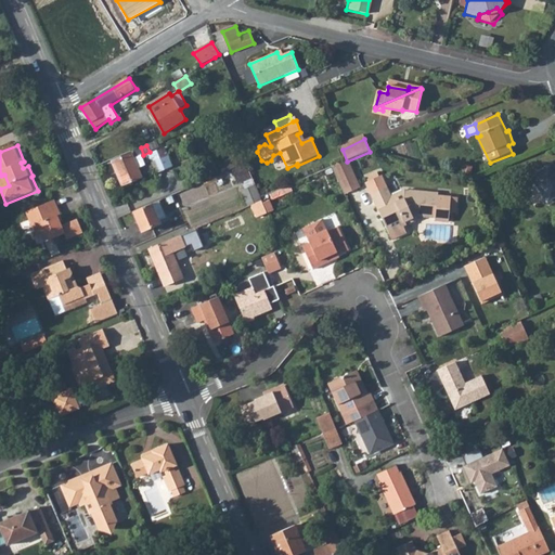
[(172,167),(165,150),(150,157),(157,175),(172,167)]
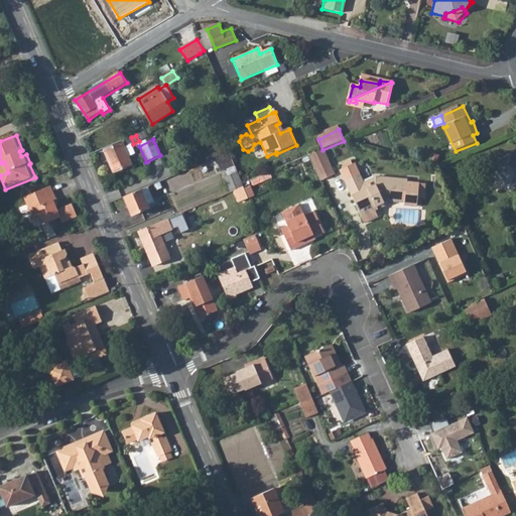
[(133,164),(123,143),(105,151),(115,172),(133,164)]
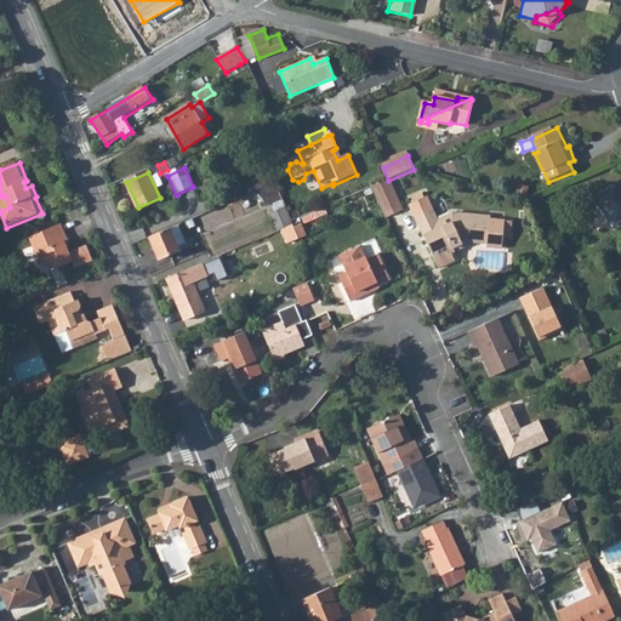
[(591,189),(613,226),(620,221),(620,188),(614,176),(591,189)]
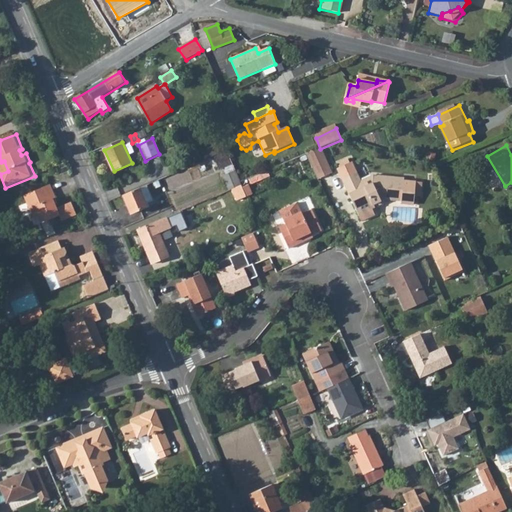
[(333,175),(320,149),(307,155),(319,182),(333,175)]
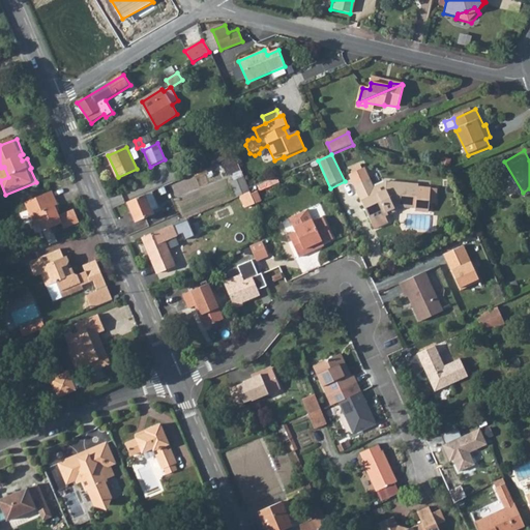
[(417,208),(417,210),(430,211),(432,203),(438,203),(438,189),(419,187),(419,185),(386,182),(375,187),(365,167),(350,174),(377,231),(390,225),(386,216),(389,215),(387,212),(400,207),(417,208)]
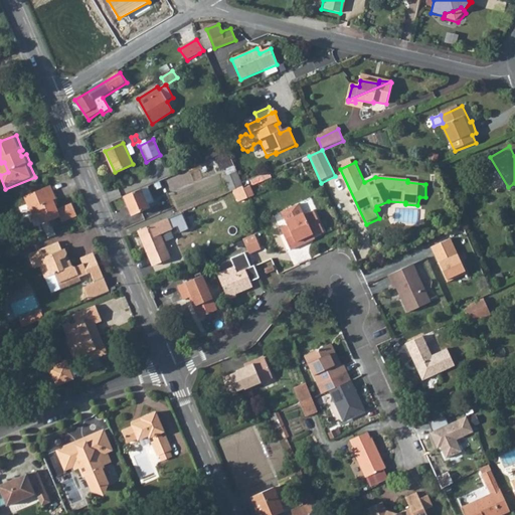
[(242,187),(241,185),(235,173),(223,178),(230,192),(242,187)]
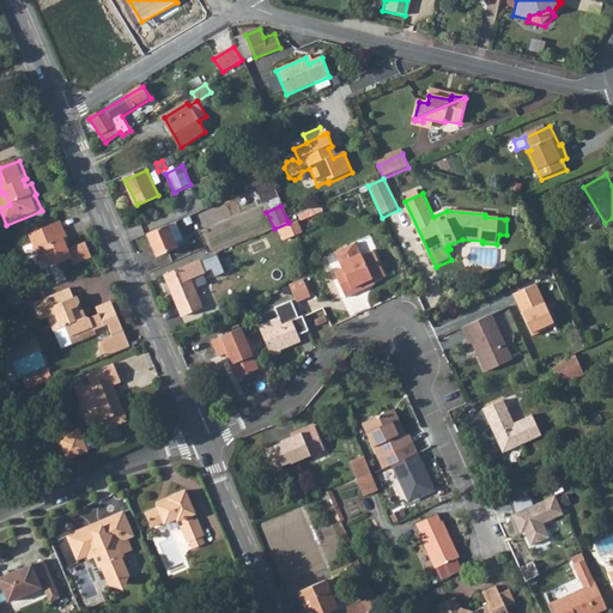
[(37,252),(42,262),(50,259),(55,267),(77,259),(68,238),(72,236),(65,220),(32,234),(41,250),(37,252)]
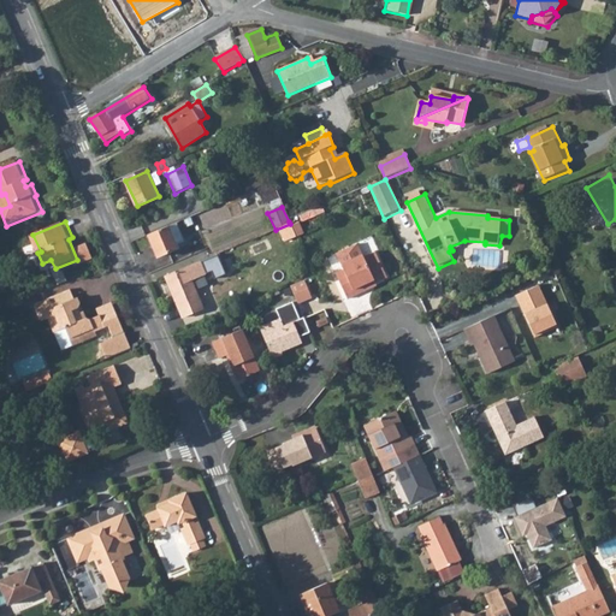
[(177,249),(176,244),(184,241),(176,224),(148,236),(159,258),(177,249)]
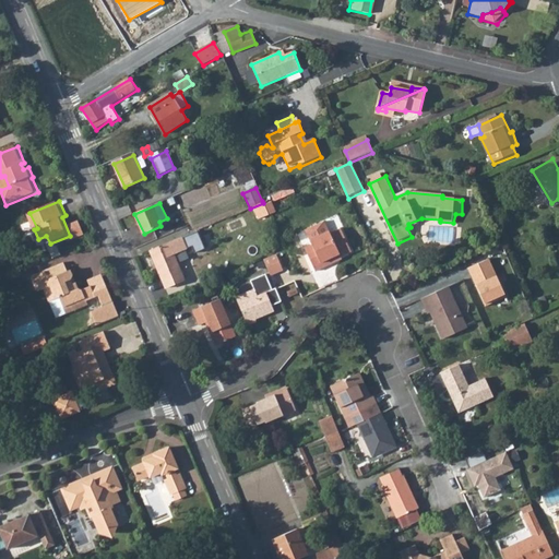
[(269,217),(263,203),(250,209),(256,223),(269,217)]
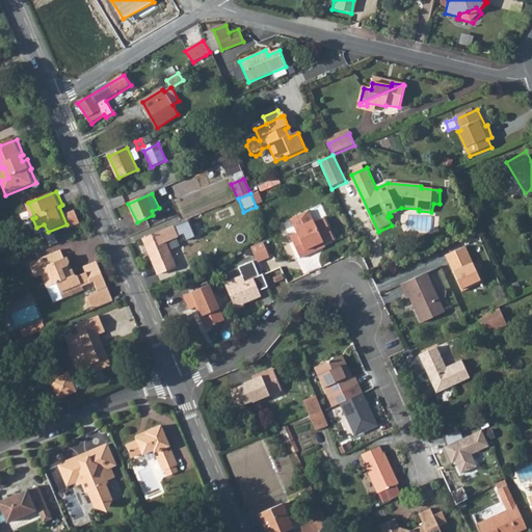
[(322,204),(311,208),(315,219),(327,215),(322,204)]
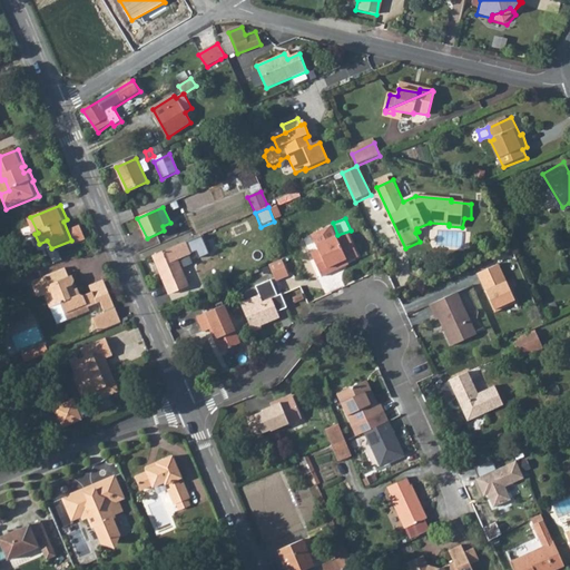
[(419,232),(431,226),(430,223),(416,228),(419,232)]
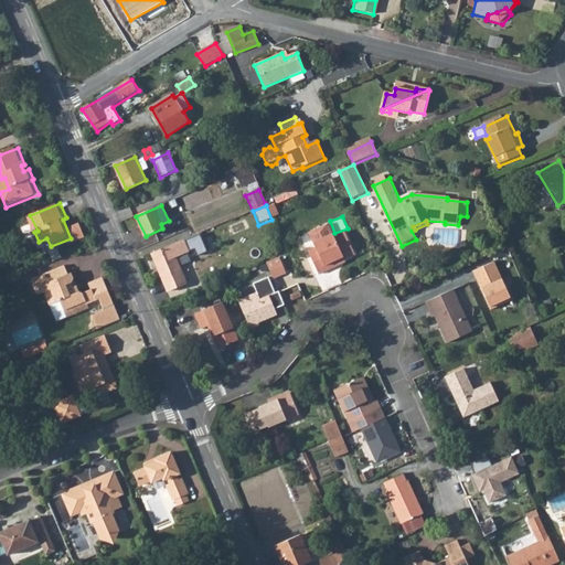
[(347,259),(356,254),(347,231),(334,236),(332,234),(329,224),(310,232),(313,243),(316,247),(307,252),(318,276),(341,265),(348,262),(347,259)]
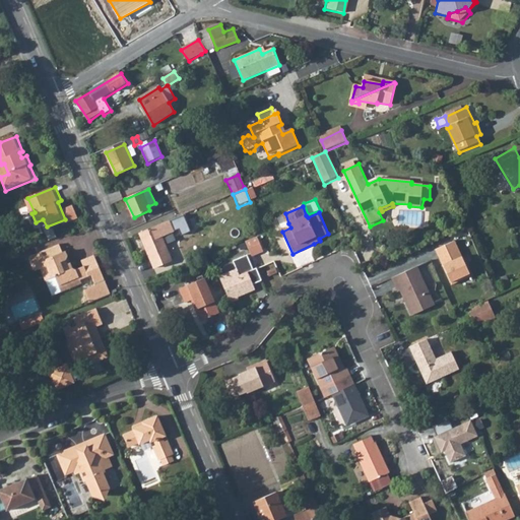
[(278,215),(283,229),(289,226),(284,213),(278,215)]
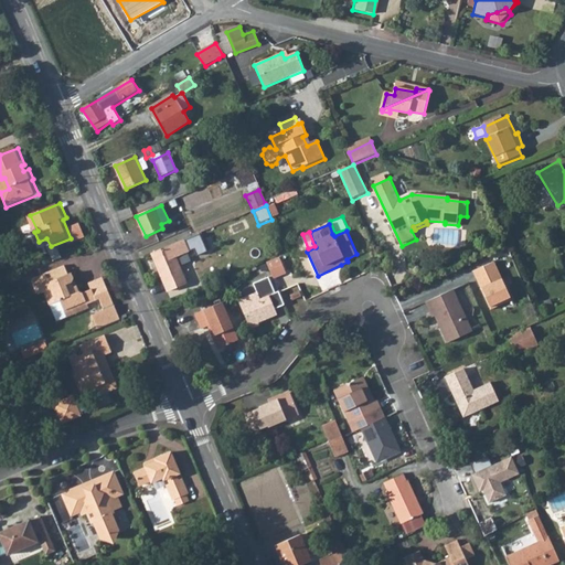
[(194,249),(190,238),(179,243),(183,255),(194,249)]
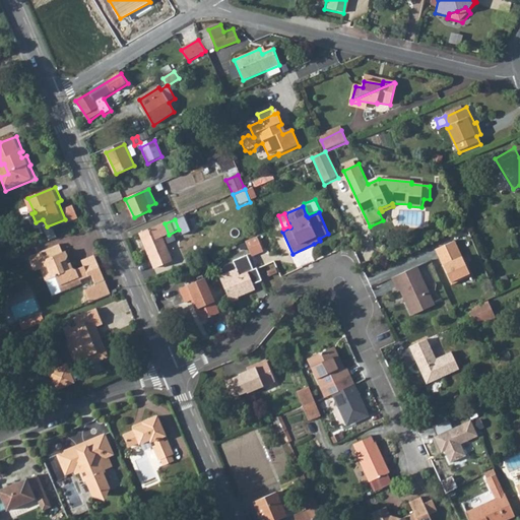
[(172,259),(163,237),(169,235),(165,223),(140,235),(155,266),(172,259)]
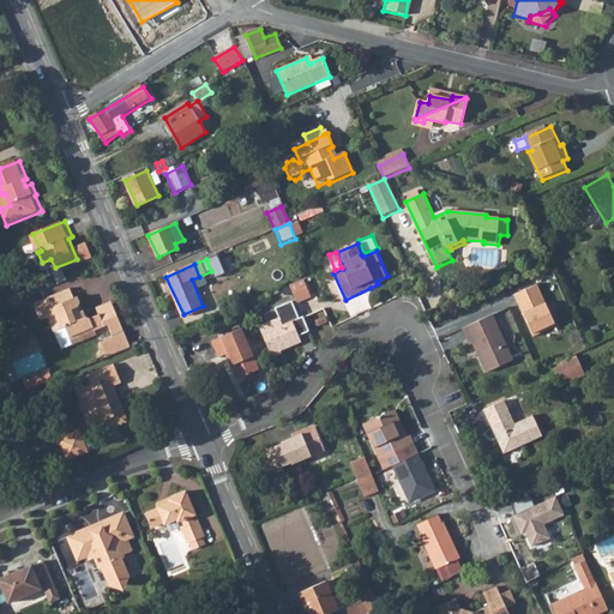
[(559,280),(554,266),(540,272),(546,284),(559,280)]
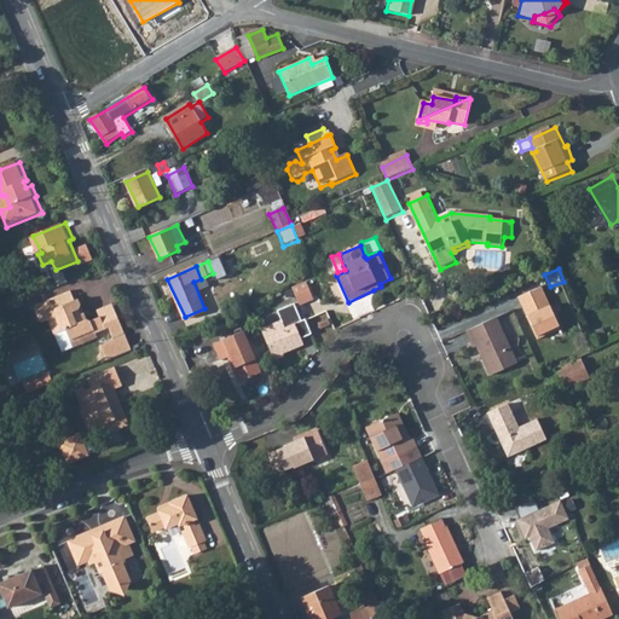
[(313,298),(305,279),(291,287),(299,304),(313,298)]
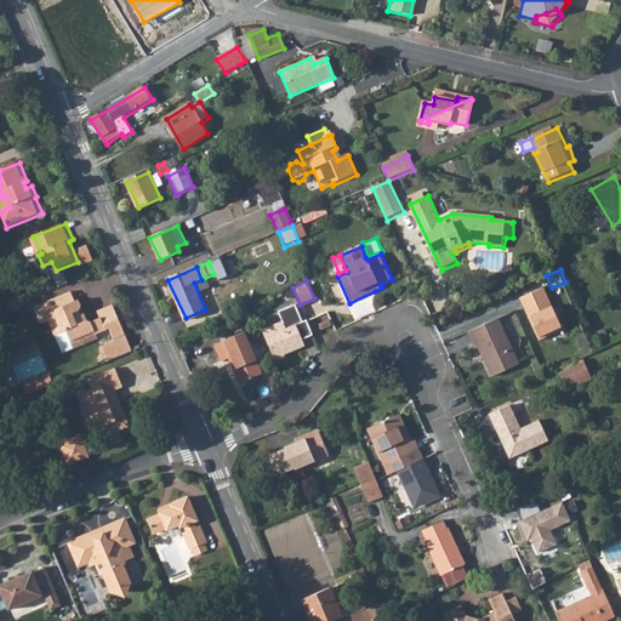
[(103,334),(110,331),(104,318),(91,323),(89,317),(86,318),(84,311),(86,309),(84,302),(78,303),(74,295),(38,308),(45,326),(55,323),(60,337),(70,332),(74,343),(90,336),(92,342),(93,345),(100,342),(103,334)]
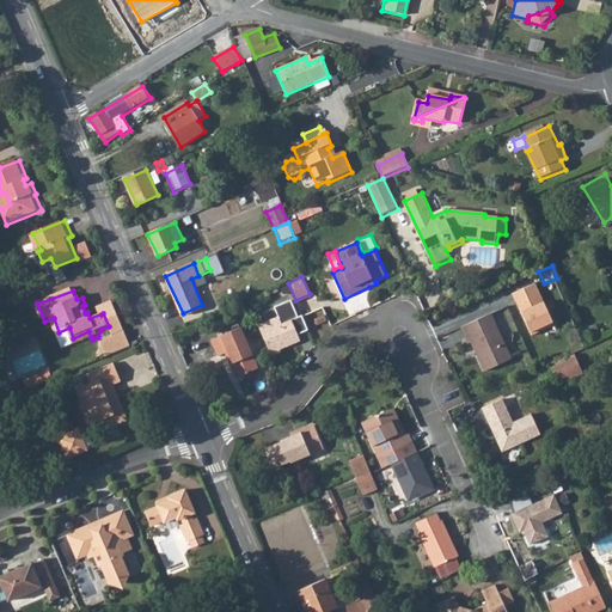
[(103,313),(109,326),(112,325),(110,318),(120,314),(114,299),(101,305),(103,313)]
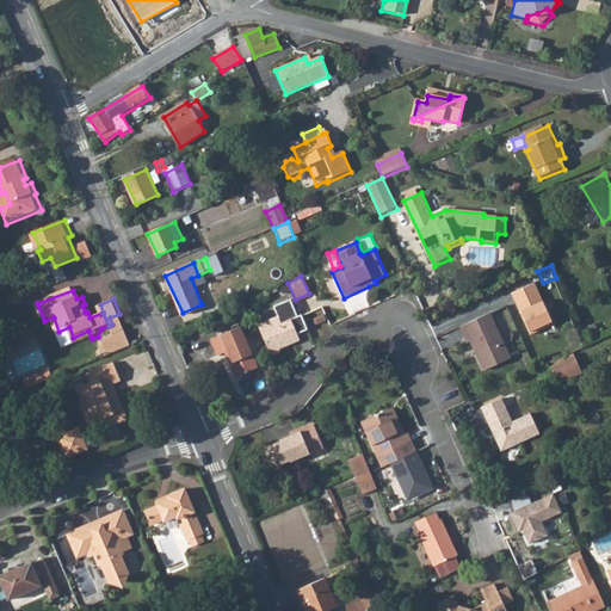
[(277,315),(257,322),(270,355),(300,341),(296,332),(307,329),(301,314),(296,316),(289,300),(273,307),(277,315)]
